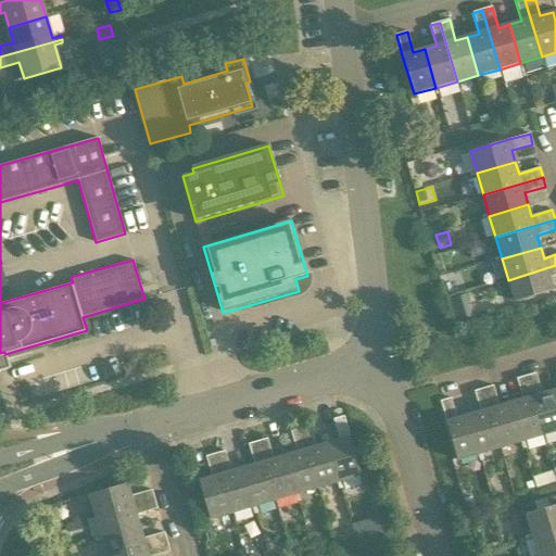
[(555,265),(508,280),(514,302),(553,290),(550,277),(555,275),(555,265)]
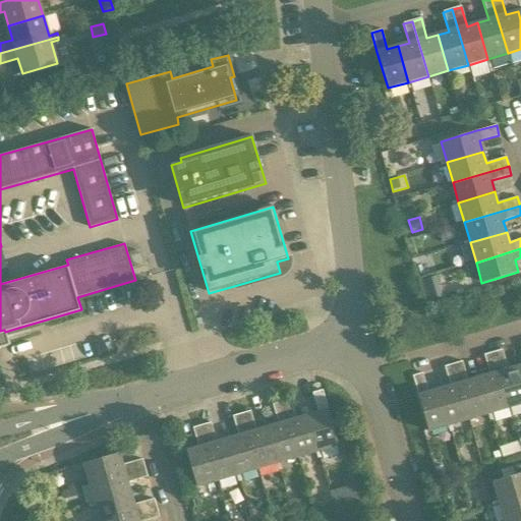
[(421,283),(424,293),(439,288),(436,279),(421,283)]
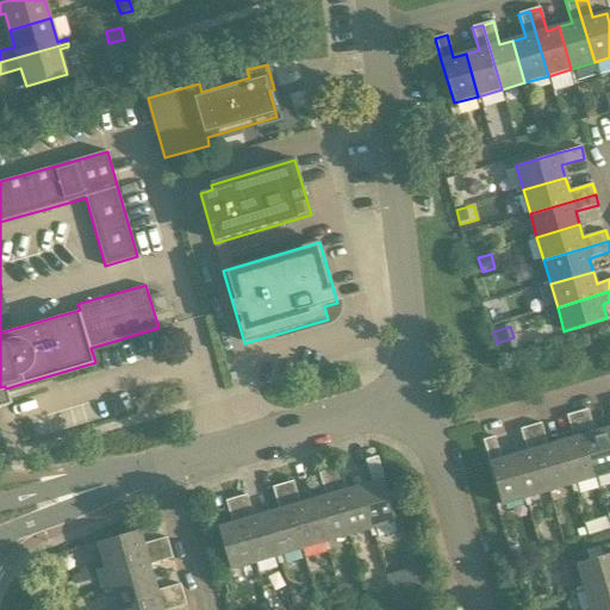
[(609,472),(609,436),(608,428),(595,431),(587,409),(578,412),(596,477),(609,472)]
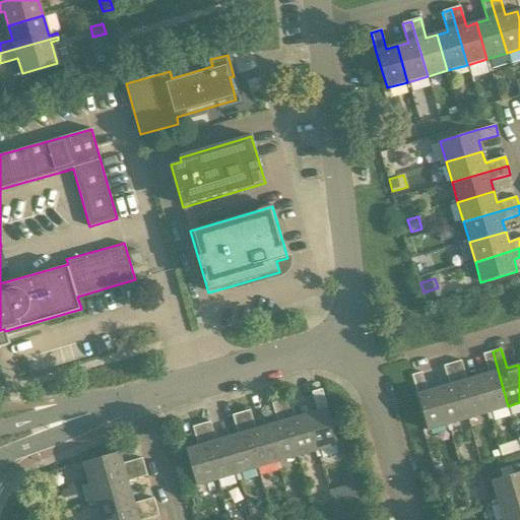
[(508,406),(493,351),(483,353),(489,373),(478,377),(489,412),(508,406)]
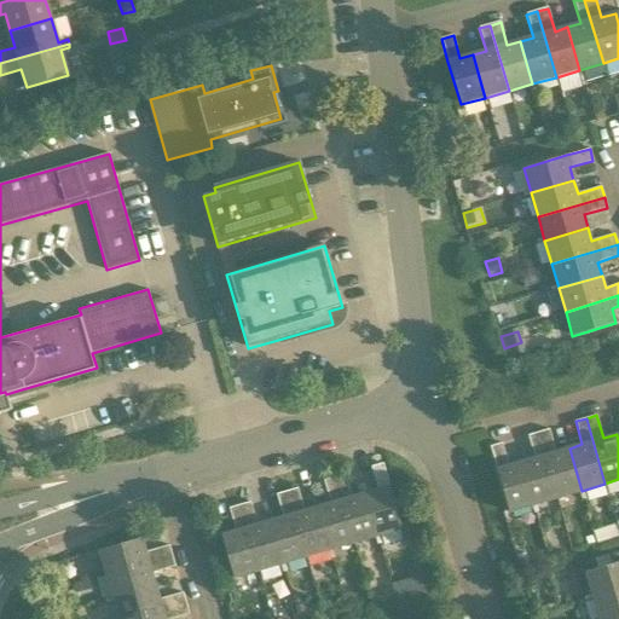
[(582,491),(570,449),(556,452),(549,429),(538,432),(557,497),(582,491)]
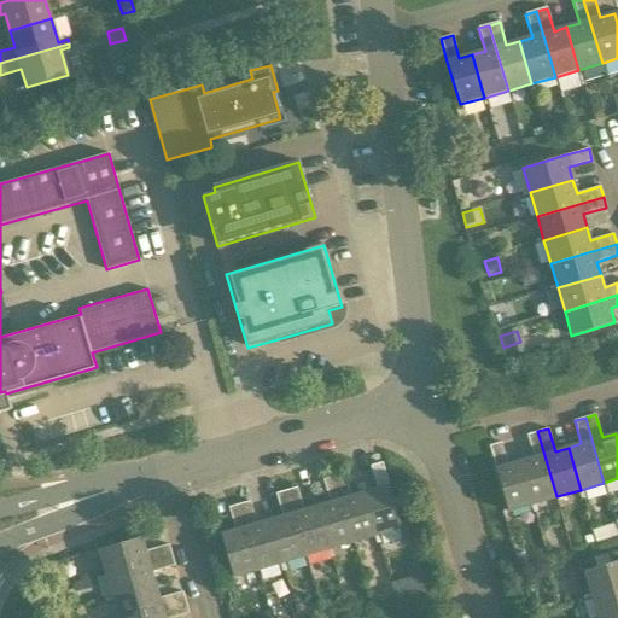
[(557,496),(537,431),(528,435),(534,458),(520,461),(534,503),(557,496)]
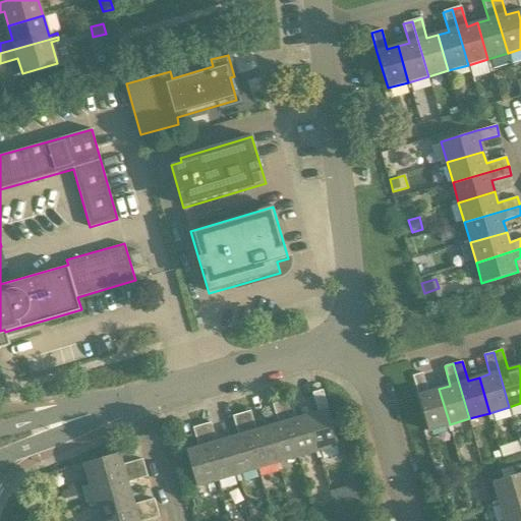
[(413,375),(418,395),(428,430),(450,424),(439,389),(428,392),(422,372),(413,375)]
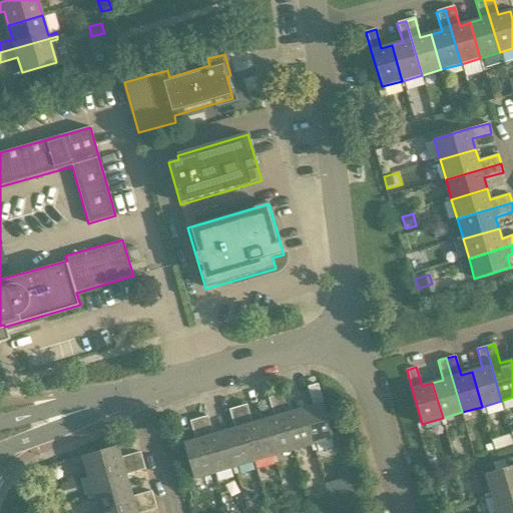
[(308,386),(314,405),(303,408),(313,444),(334,438),(318,383),(308,386)]
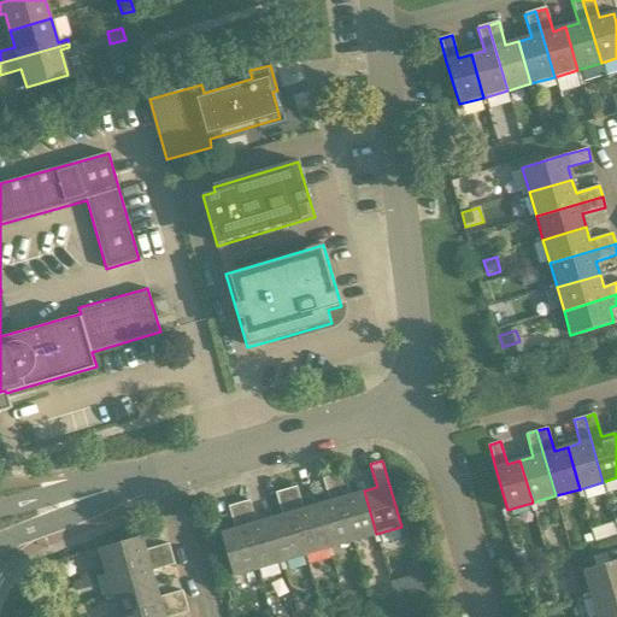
[(334,475),(353,541),(376,534),(364,491),(351,494),(345,471),(334,475)]
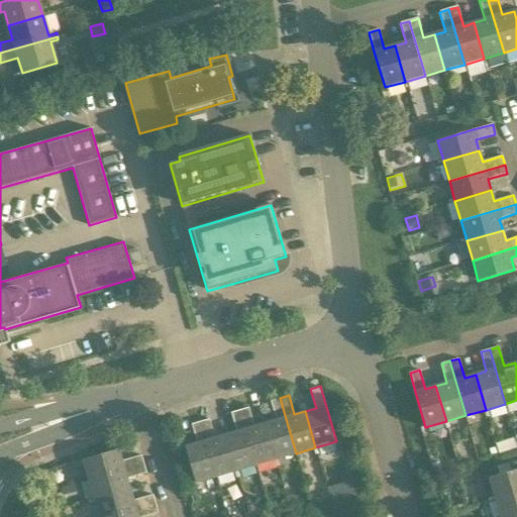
[(266,422),(276,458),(296,453),(280,398),(271,400),(276,419),(266,422)]
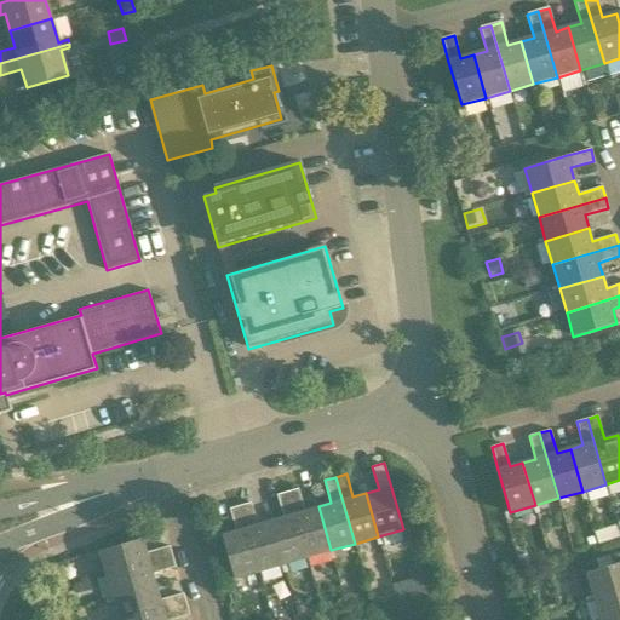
[(287,491),(306,557),(331,550),(319,506),(305,511),(299,488),(287,491)]
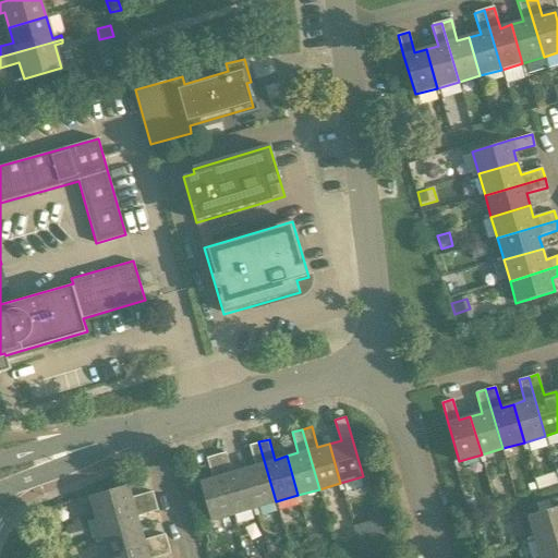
[(243,469),(255,508),(276,501),(258,441),(250,445),(255,465),(243,469)]
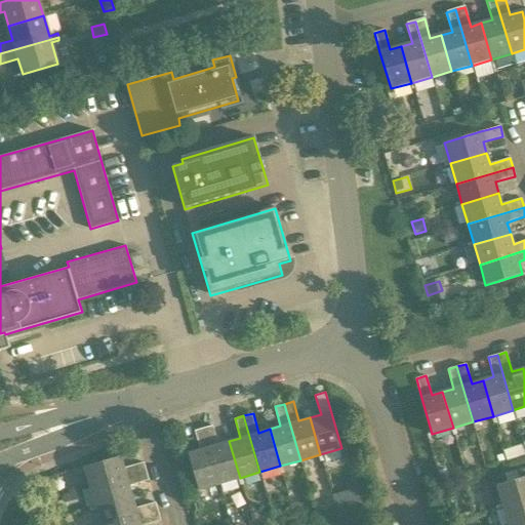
[(203,428),(219,484),(240,478),(229,441),(218,444),(212,425),(203,428)]
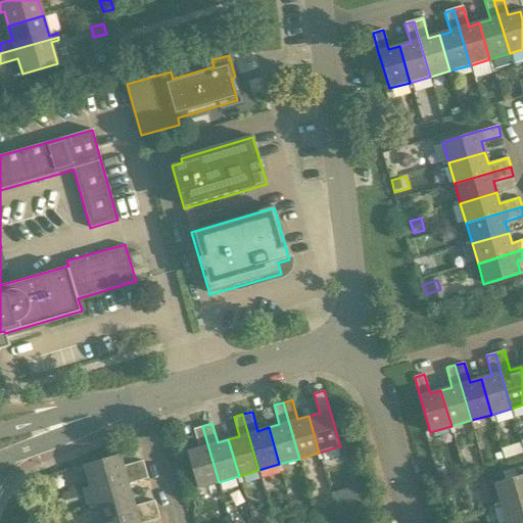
[(219,482),(202,426),(193,428),(199,447),(187,452),(198,488),(219,482)]
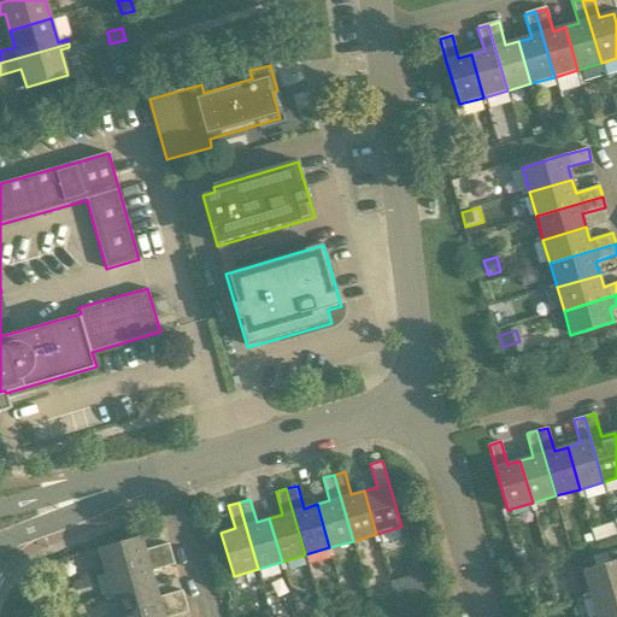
[(583,535),(586,542),(593,541),(592,533),(583,535)]
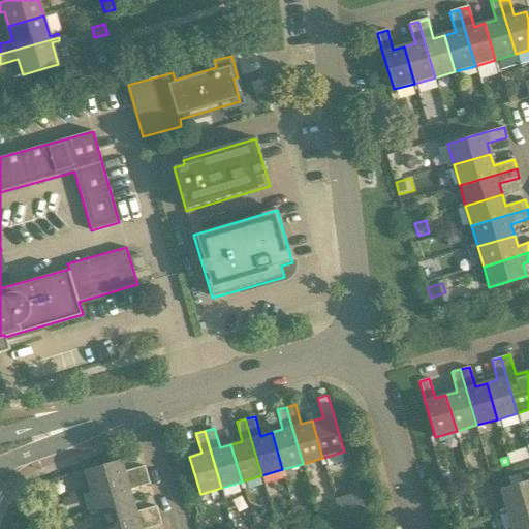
[(145,466),(125,471),(122,460),(85,470),(91,491),(148,474),(145,466)]
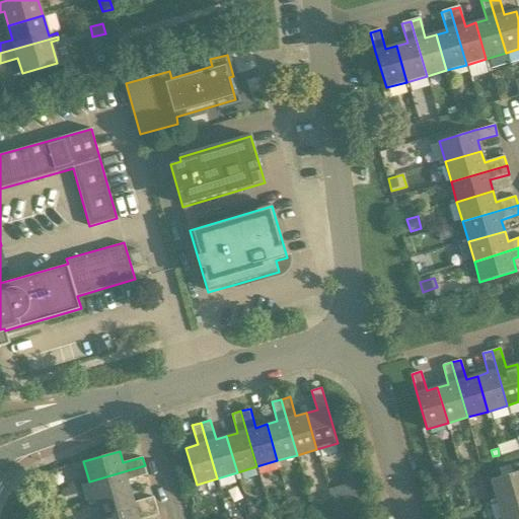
[(433,464),(436,472),(443,470),(441,462),(433,464)]
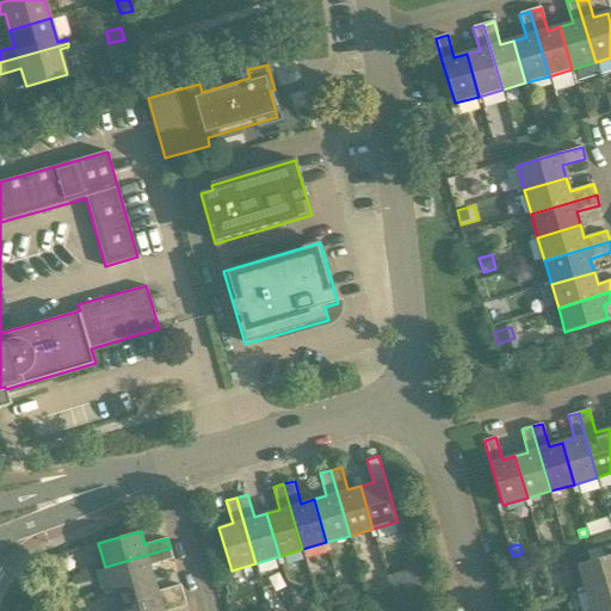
[(171,548),(105,567),(112,591),(155,579),(150,566),(173,559),(171,548)]
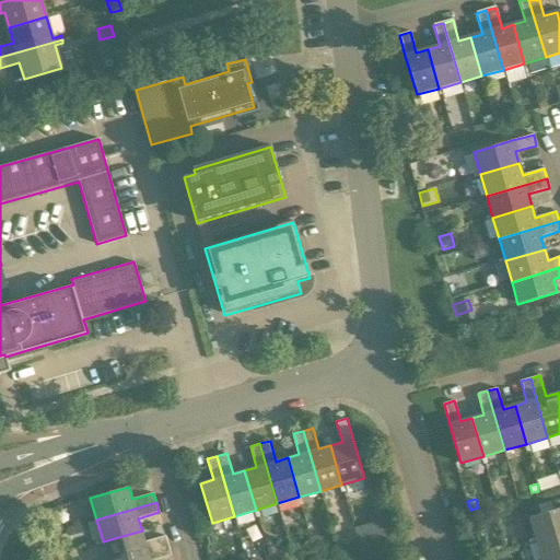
[(559,508),(529,517),(536,539),(559,532),(559,508)]
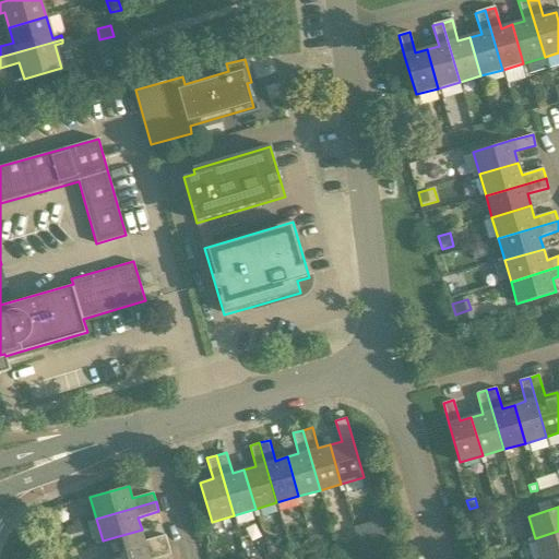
[(373,538),(383,535),(379,520),(369,523),(373,538)]
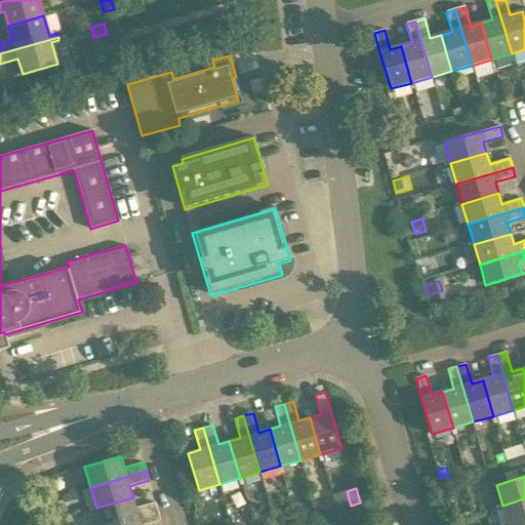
[(156,502),(136,509),(133,497),(96,508),(101,524),(112,524),(158,512),(156,502)]
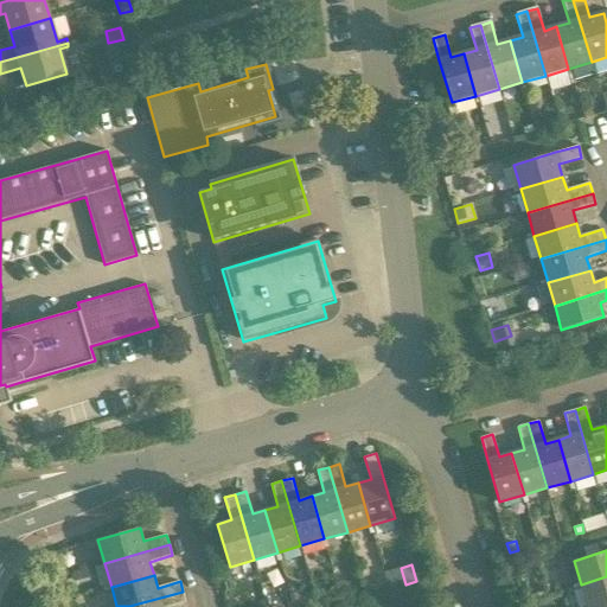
[(587,606),(589,606),(606,601),(606,576),(581,585),(587,606)]
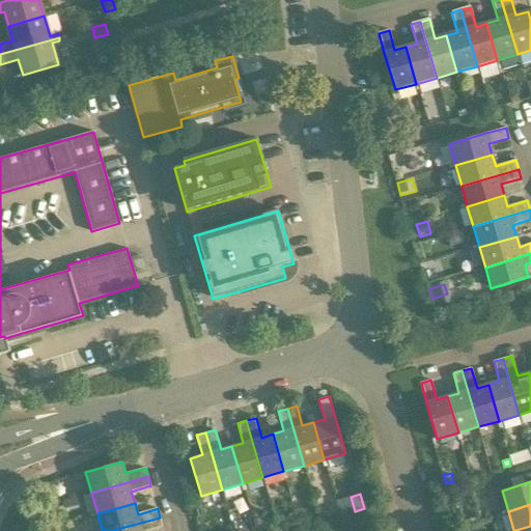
[(160,518),(113,530),(147,530),(163,527),(160,518)]
